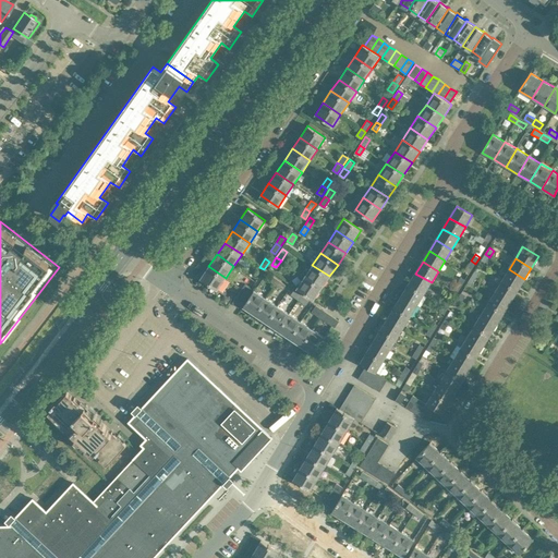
[(329,276),(312,265),(304,277),(322,288),(329,276)]
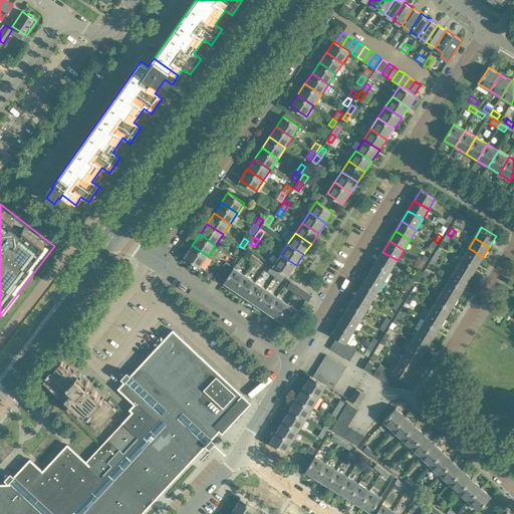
[(200,267),(208,256),(192,245),(185,257),(200,267)]
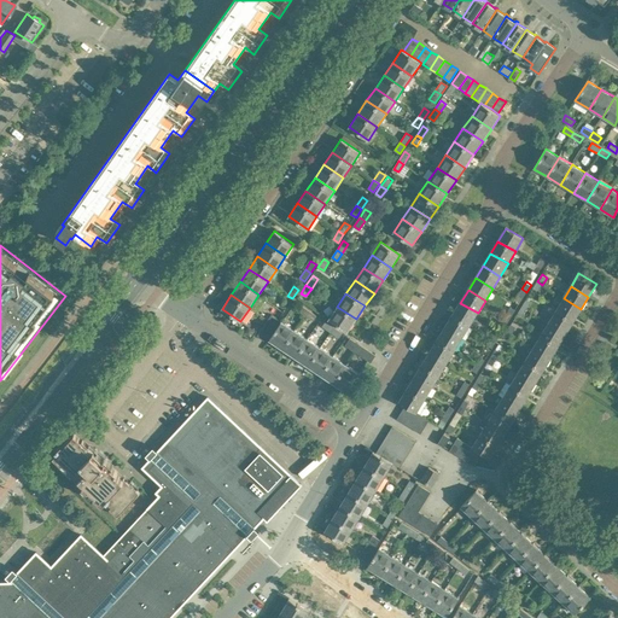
[(287,307),(292,298),(287,296),(281,304),(287,307)]
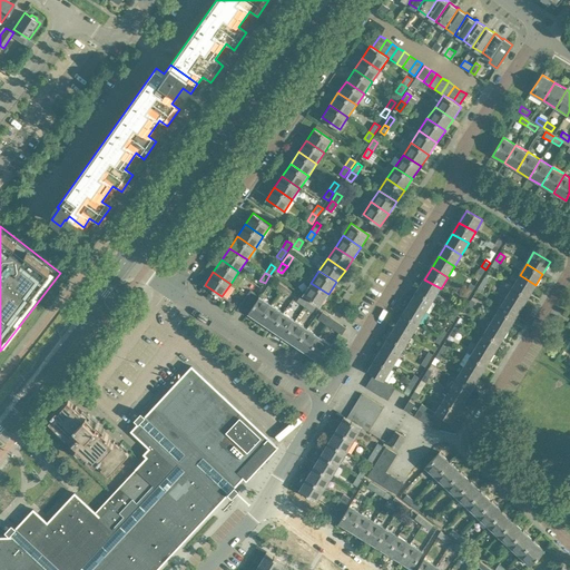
[(536,285),(520,275),(513,286),(529,296),(536,285)]
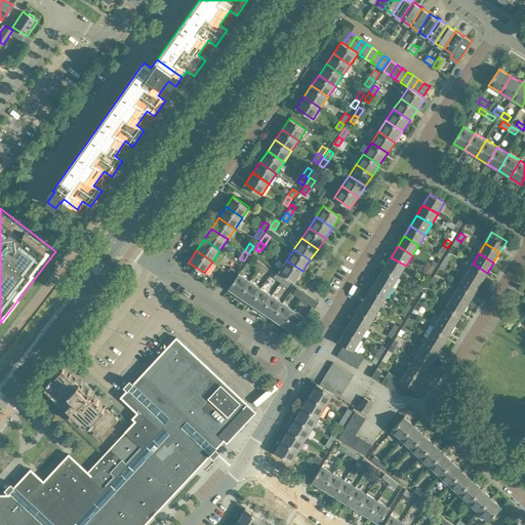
[(447,264),(451,256),(447,254),(443,260),(447,264)]
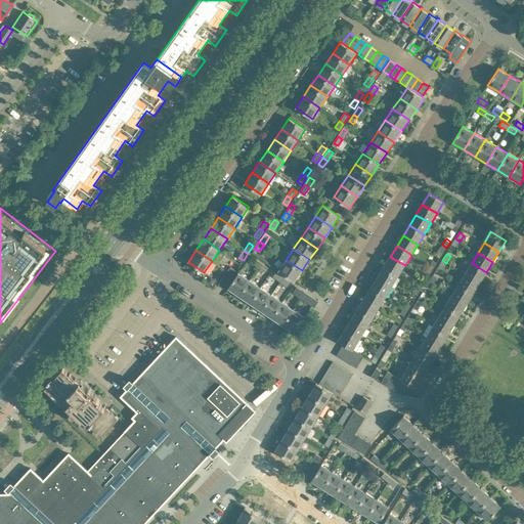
[(398,276),(405,265),(390,257),(384,267),(398,276)]
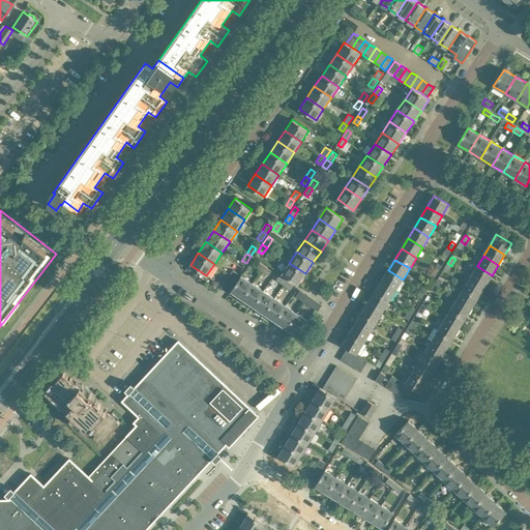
[(264,266),(257,261),(255,265),(262,270),(264,266)]
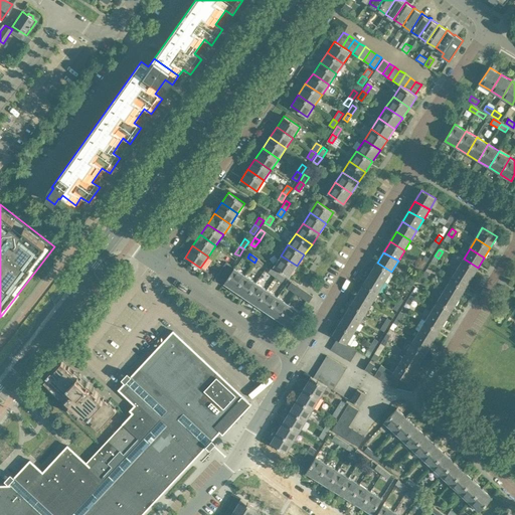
[(297,266),(281,255),(274,266),(290,277),(297,266)]
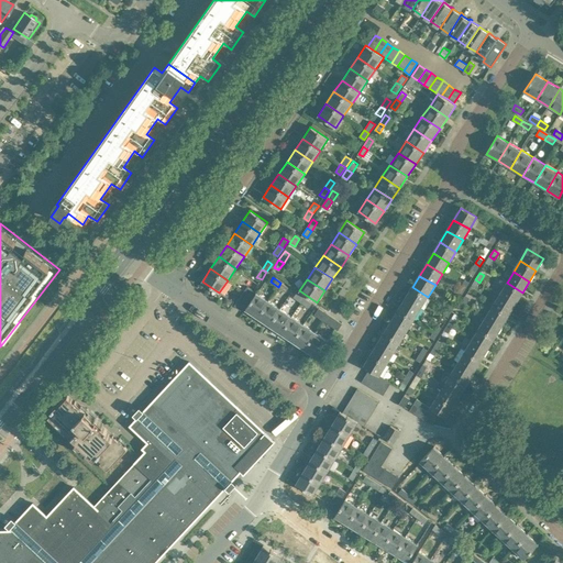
[(466,288),(470,282),(465,279),(461,286),(466,288)]
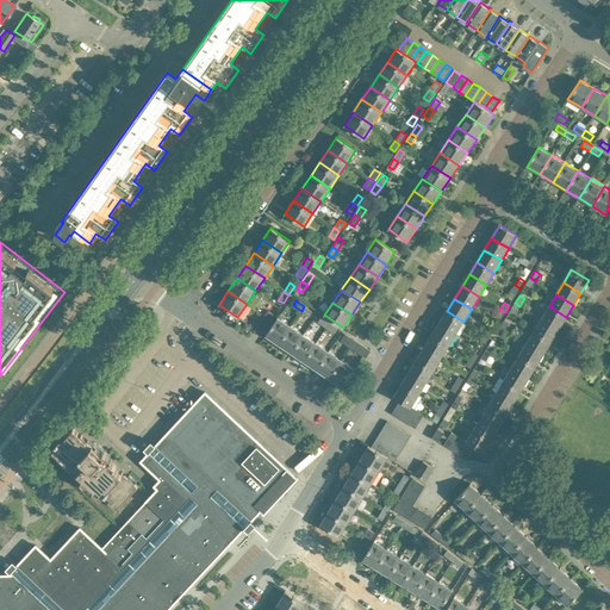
[(310,316),(312,311),(304,306),(302,311),(310,316)]
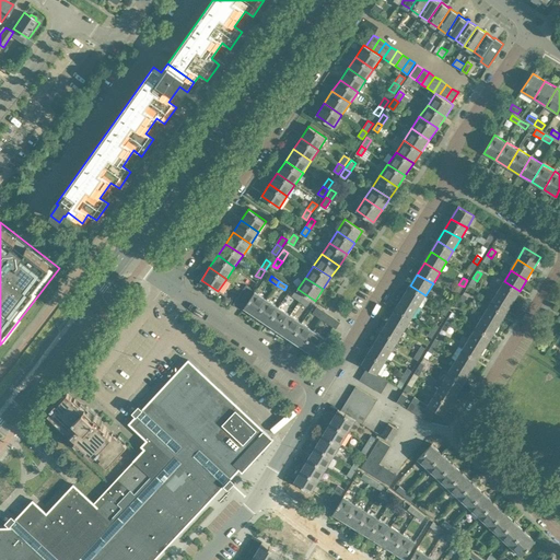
[(520,291),(504,281),(497,292),(512,302),(520,291)]
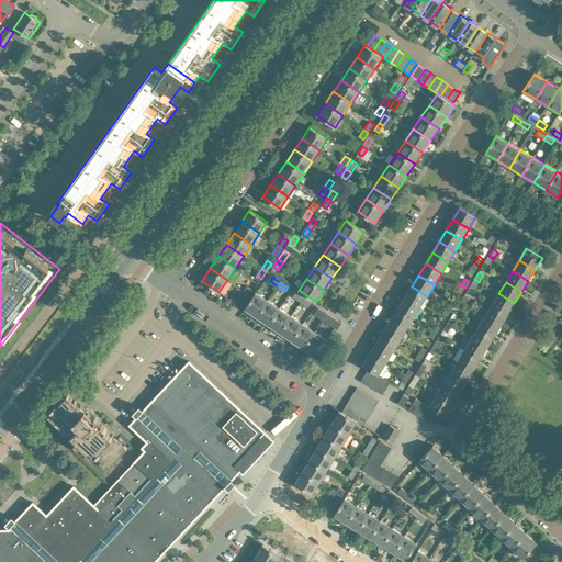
[(250,295),(254,291),(247,287),(244,291),(250,295)]
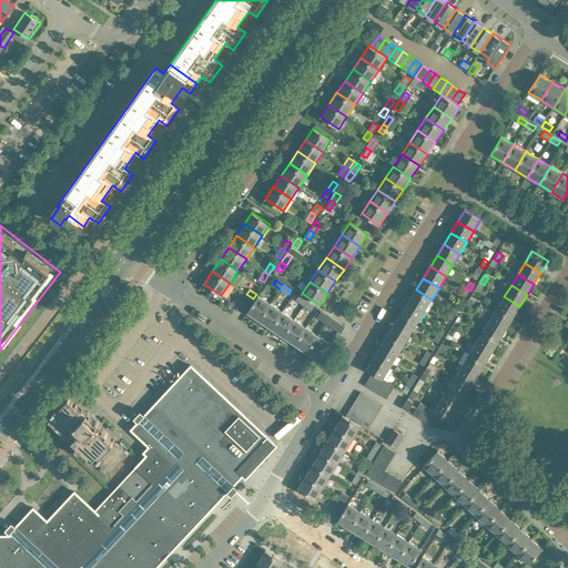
[(425,311),(432,300),(416,290),(409,301),(425,311)]
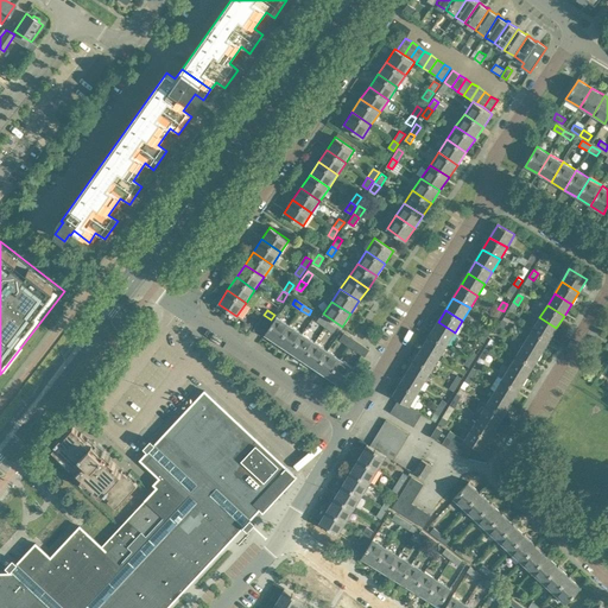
[(260,335),(271,320),(264,315),(253,330),(260,335)]
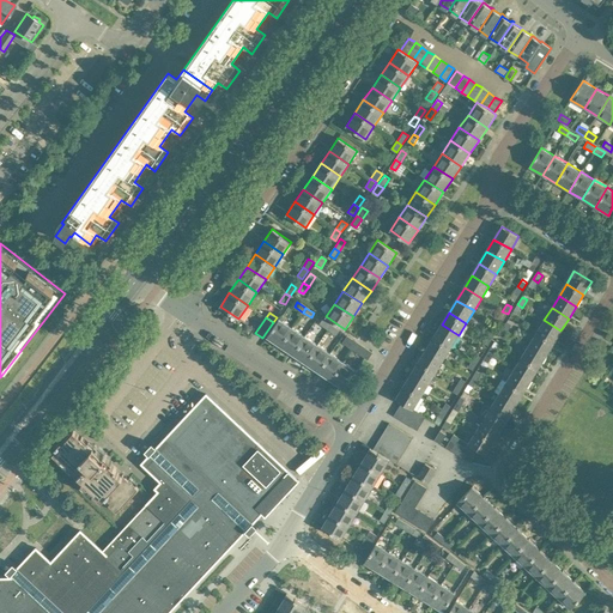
[(280,346),(293,327),(280,317),(267,338),(280,346)]
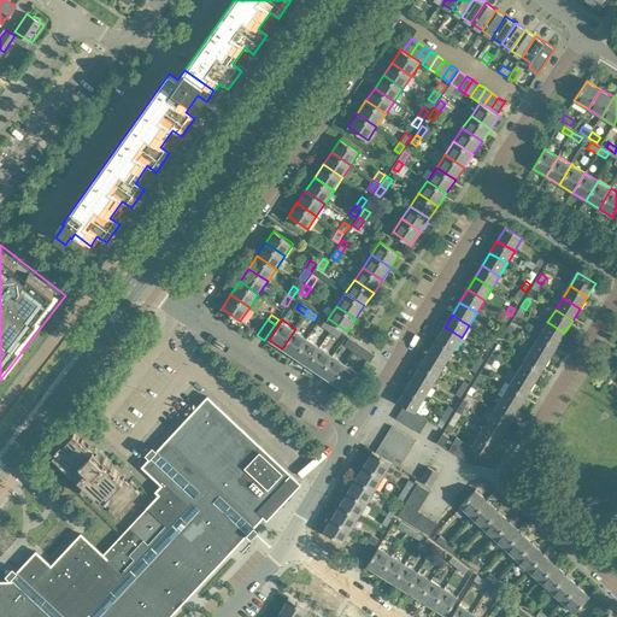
[(334,327),(325,321),(322,325),(330,331),(334,327)]
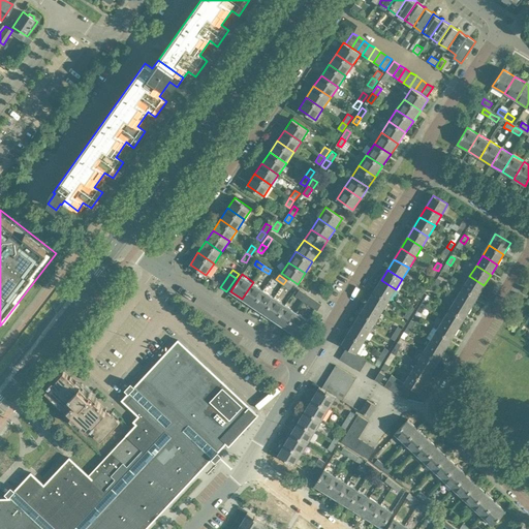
[(484,285),(469,276),(463,287),(477,296),(484,285)]
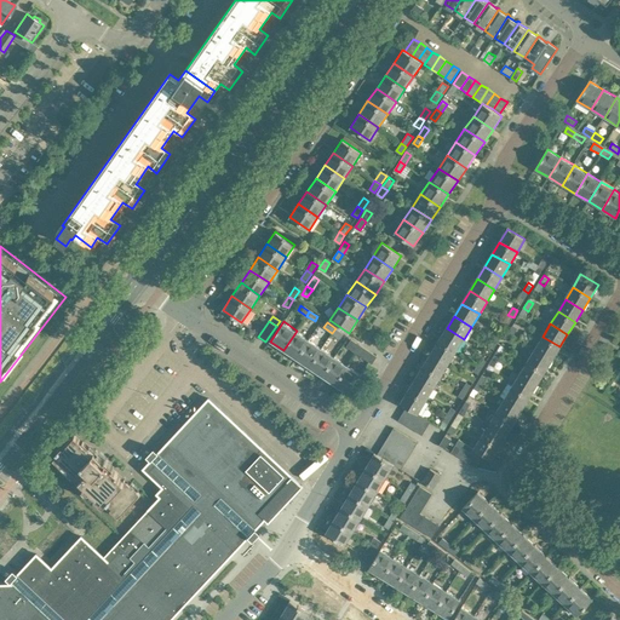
[(340,339),(344,333),(336,328),(332,333),(340,339)]
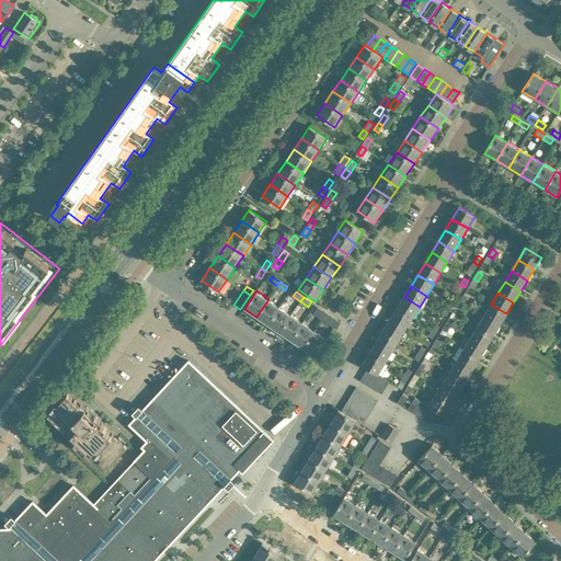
[(413,318),(420,307),(404,297),(397,308),(413,318)]
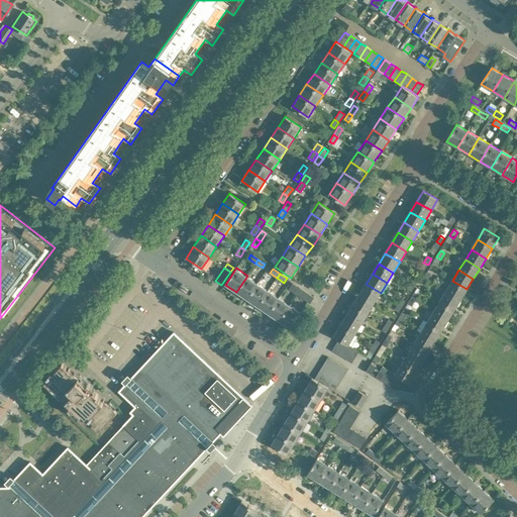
[(246,299),(257,283),(247,276),(236,292),(246,299)]
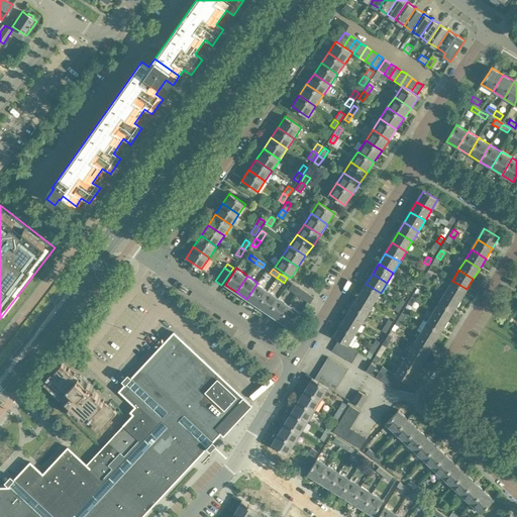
[(467,289),(452,281),(446,291),(460,300),(467,289)]
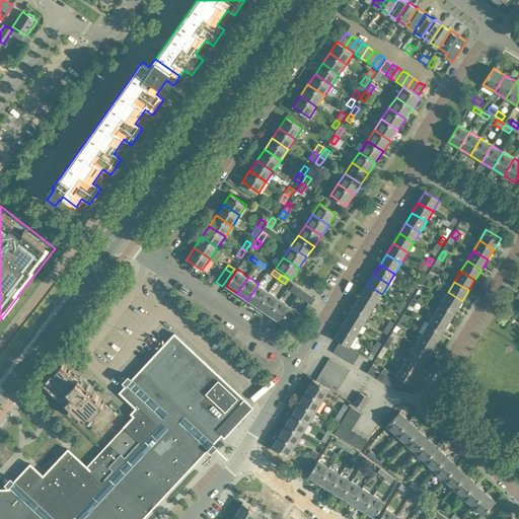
[(258,307),(270,291),(258,284),(247,300),(258,307)]
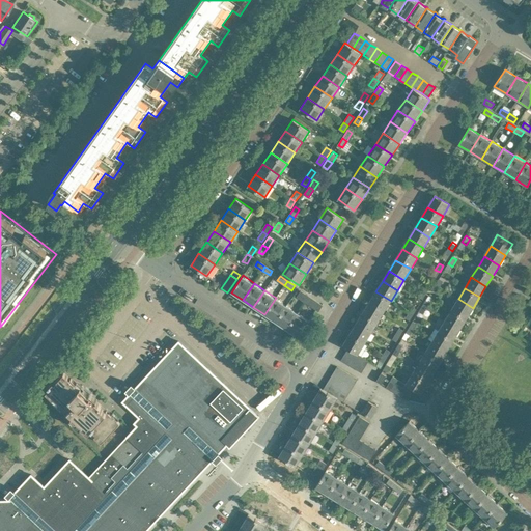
[(301,300),(305,294),(301,290),(297,297),(301,300)]
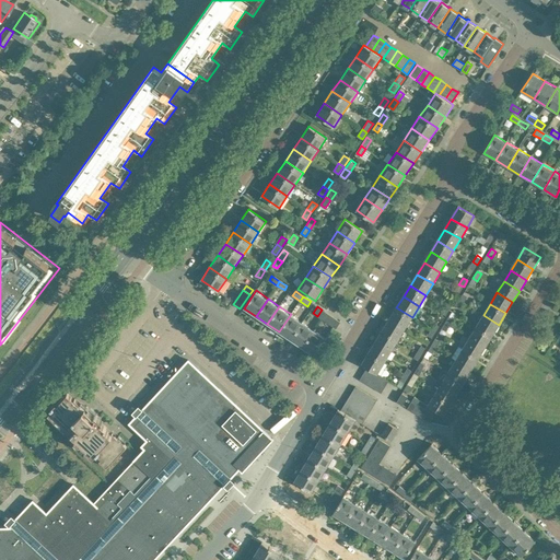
[(405,328),(412,317),(396,307),(389,319),(405,328)]
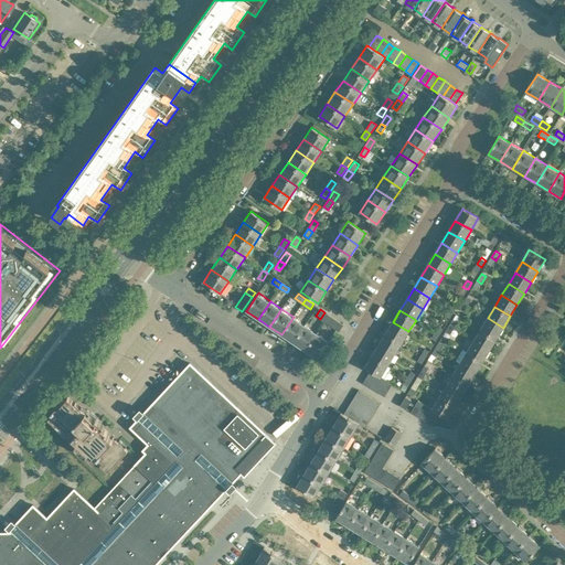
[(324,322),(329,316),(324,312),(320,319),(324,322)]
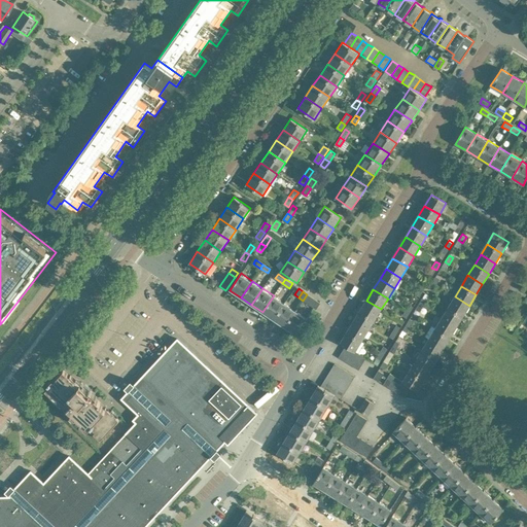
[(320,303),(307,294),(303,301),(314,308),(316,309),(320,303)]
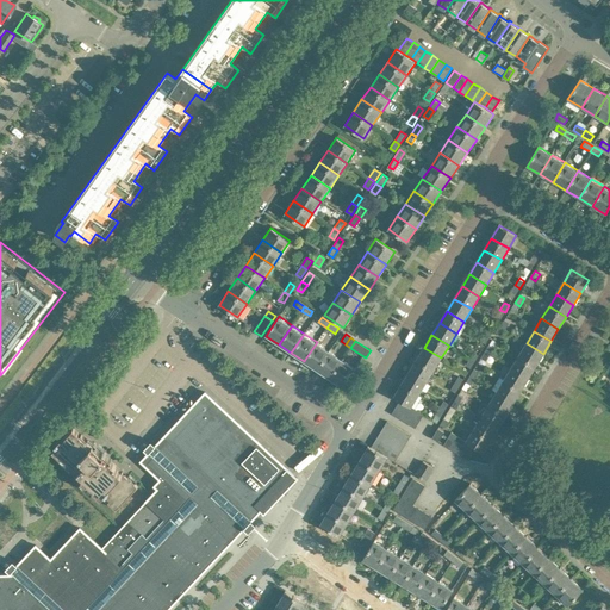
[(317,369),(330,350),(317,342),(304,361),(317,369)]
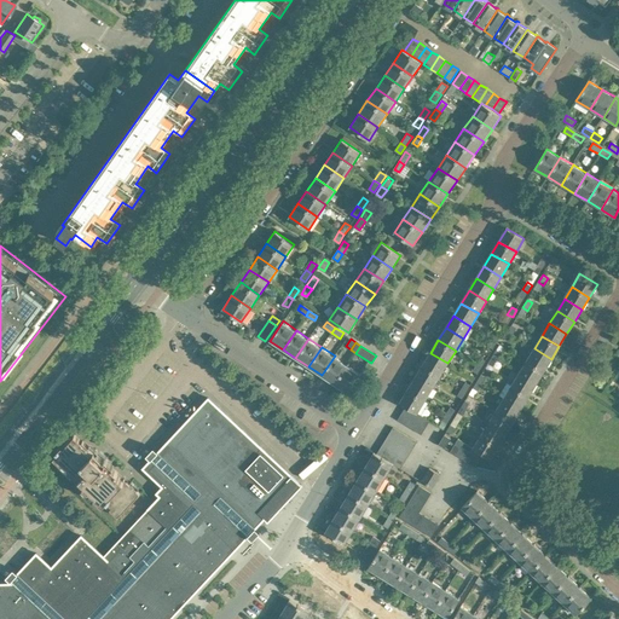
[(551,359),(534,348),(526,360),(544,371),(551,359)]
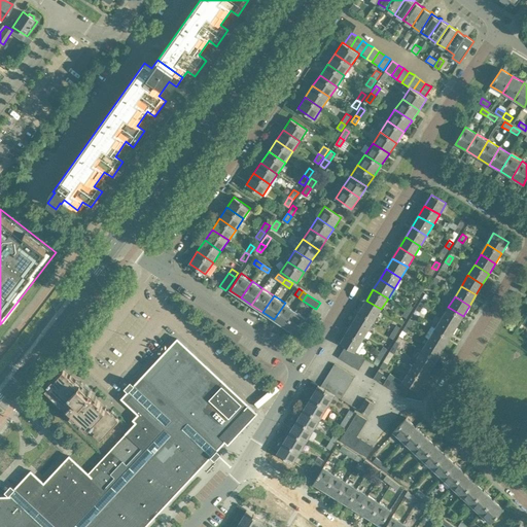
[(375,320),(381,309),(366,301),(360,311),(375,320)]
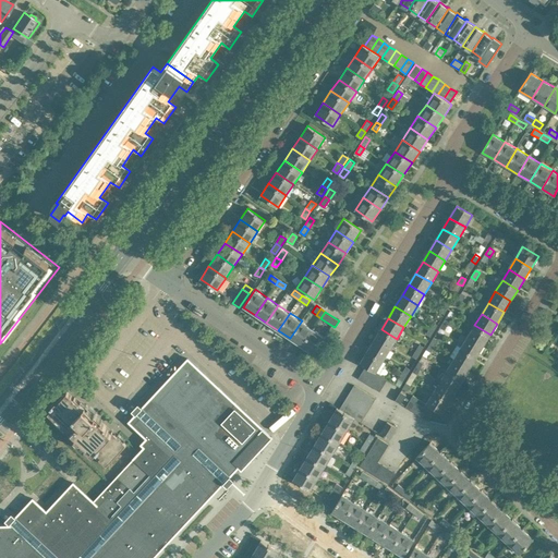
[(302,346),(313,328),(302,320),(290,338),(302,346)]
